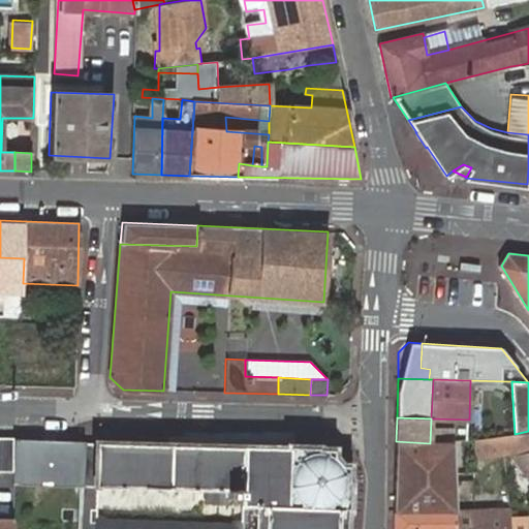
[(474,441),(477,460),(511,456),(526,453),(528,452),(528,431),(515,434),(505,436),(474,441)]
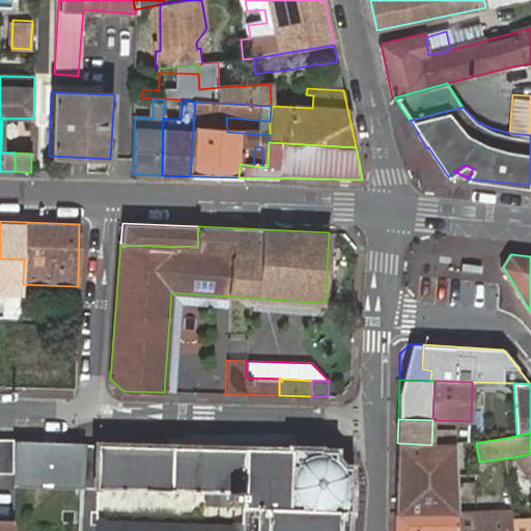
[(12,439),(0,439),(0,471),(12,472),(12,466),(12,439)]
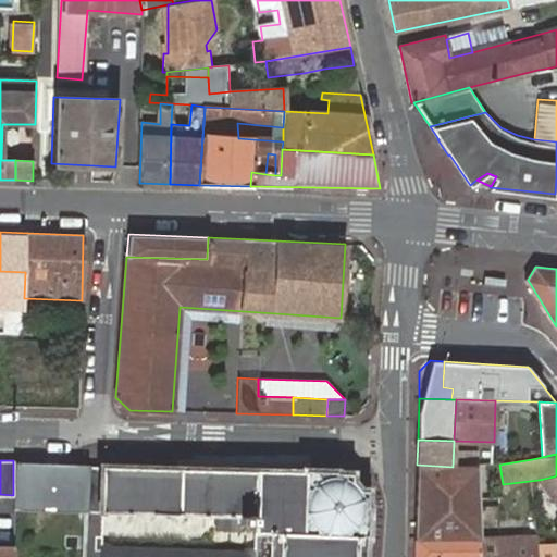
[(32,461),(13,460),(13,489),(32,490),(33,486),(32,461)]
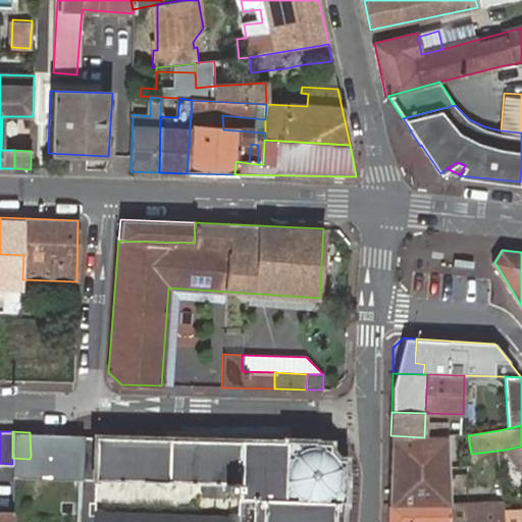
[(341,521),(343,502),(345,502),(345,474),(343,473),(343,458),(330,441),(314,441),(315,438),(286,438),(286,439),(243,439),(95,436),(95,435),(80,436),(80,433),(49,432),(49,435),(48,455),(31,456),(30,459),(12,458),(12,464),(12,475),(76,480),(75,521),(341,521)]
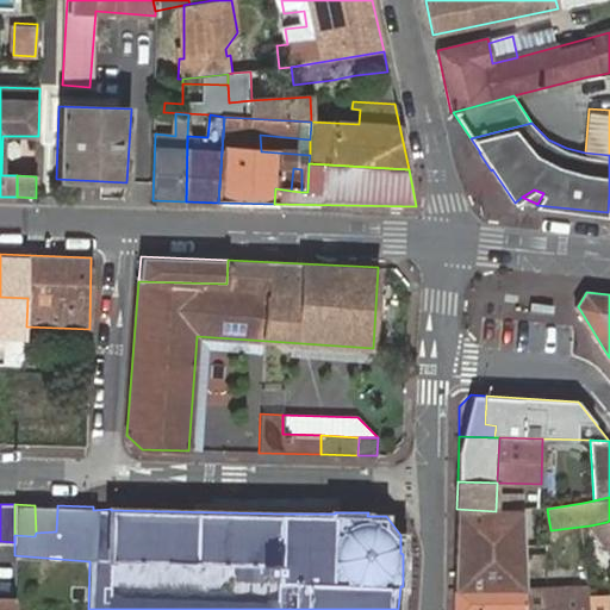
[(56,531),(57,509),(57,505),(35,505),(36,533),(56,531)]
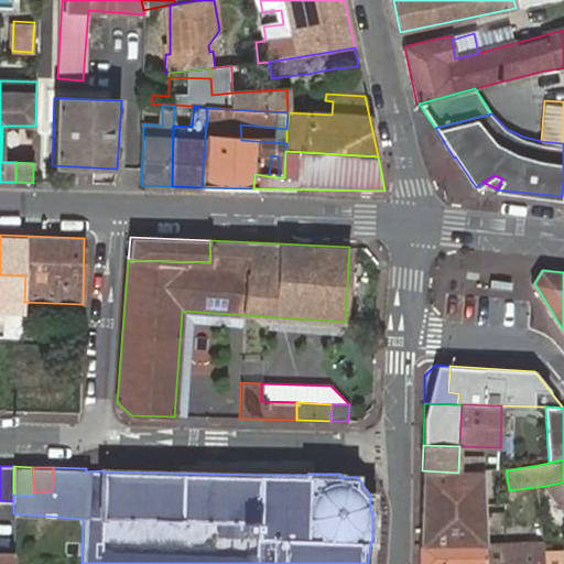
[(422,470),(420,548),(484,546),(483,475),(458,473),(422,470)]
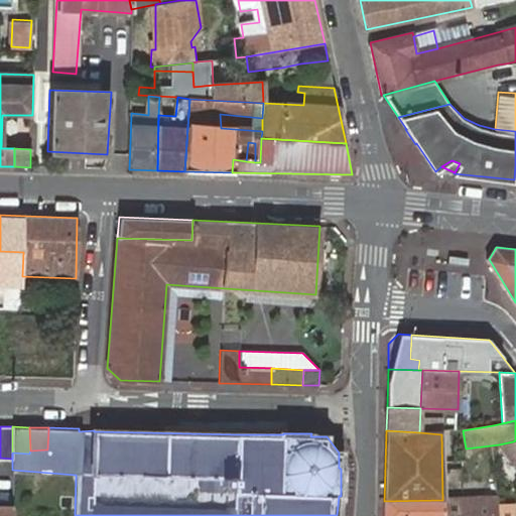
[(499,444),(515,465),(515,444),(513,441),(499,444)]
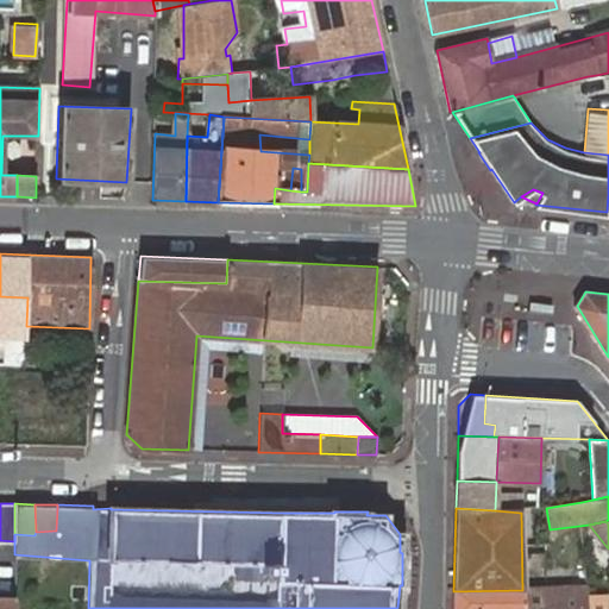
[(453,591),(453,608),(528,608),(529,591),(522,591),(453,591)]
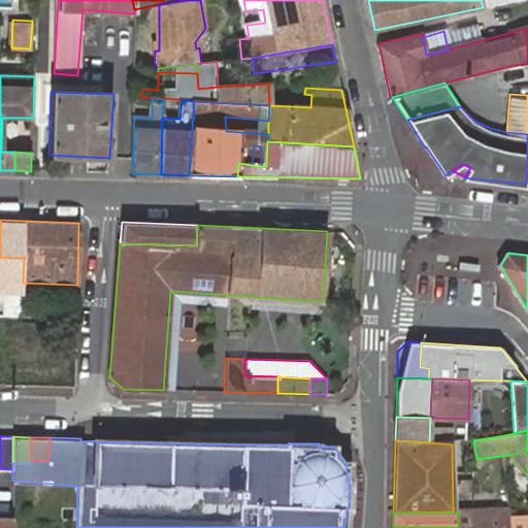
[(459,513),(458,527),(505,527),(507,513),(459,513)]
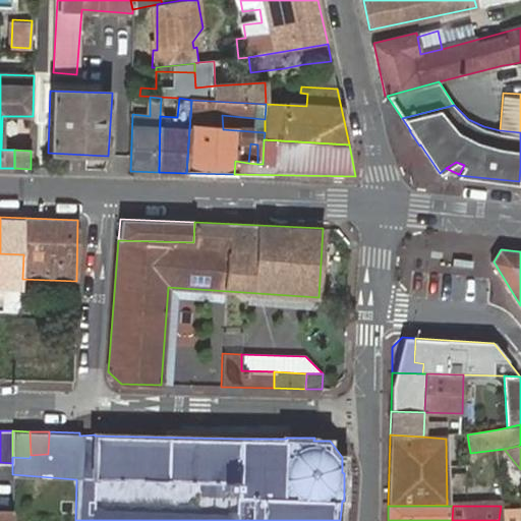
[(0,520),(11,520),(11,511),(0,510),(0,520)]
